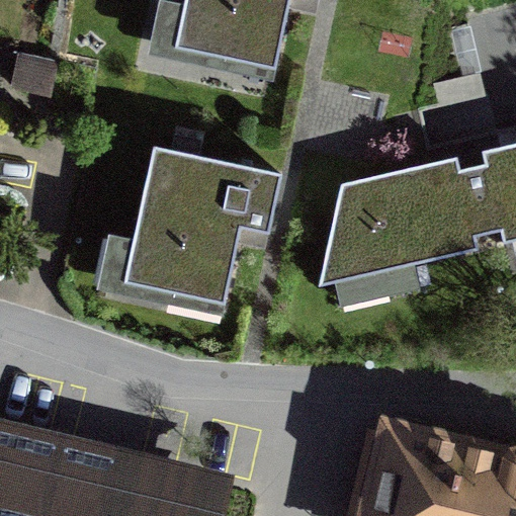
[(185,0),(174,53),(267,73),(283,0),(185,0)]
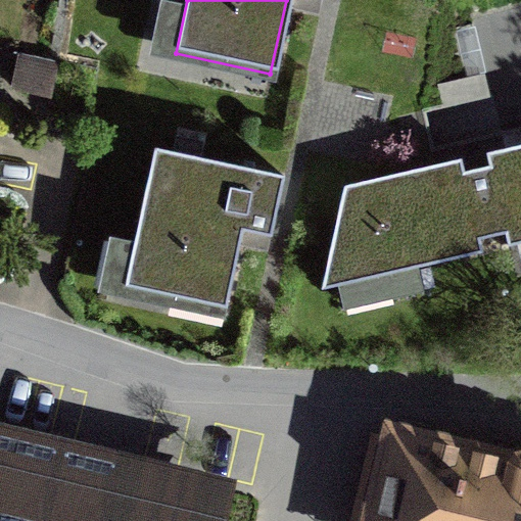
[(21,62),(14,94),(54,103),(60,72),(21,62)]
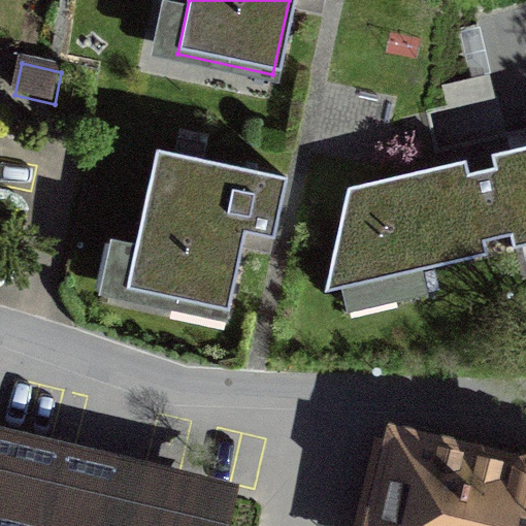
[(468,175),(482,237),(518,230),(522,245),(525,244),(525,146),(494,154),(497,169),(468,175)]
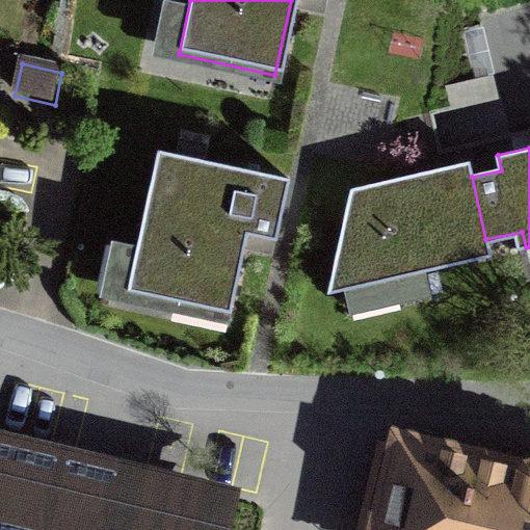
[(242,228),(275,235),(288,177),(156,149),(127,288),(226,309),(242,228)]
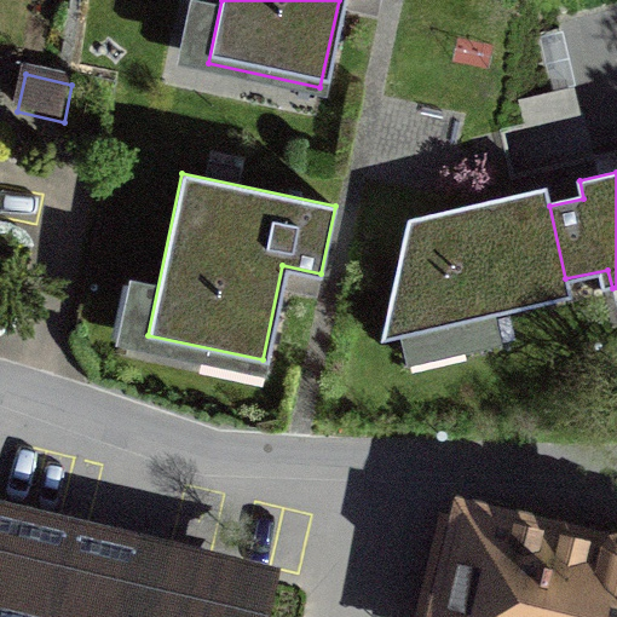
[(565,278),(549,206),(551,188),(417,218),(384,340),(568,295),(565,278)]
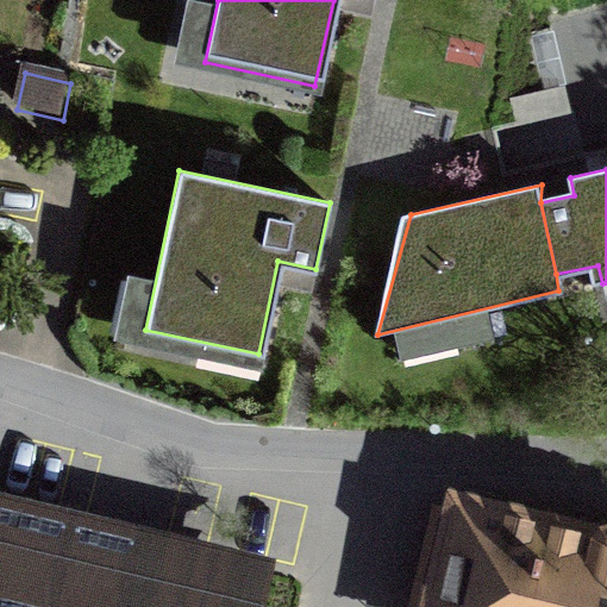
[(433,606),(606,606),(606,515),(583,511),(579,534),(458,506),(433,606)]
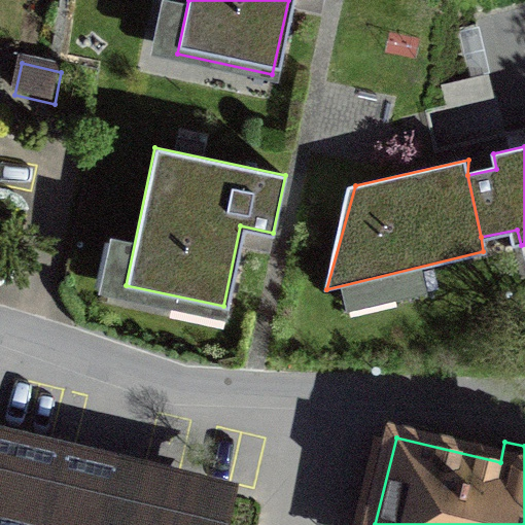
[(0,524),(196,524),(200,512),(23,469),(0,463),(0,524)]
